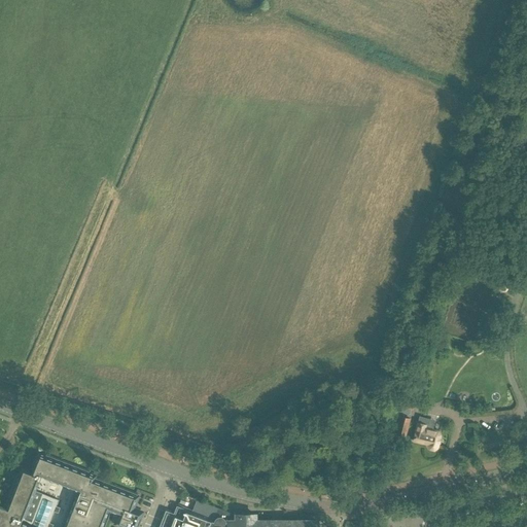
[(416,400),(402,396),(399,407),(413,411),(416,400)]
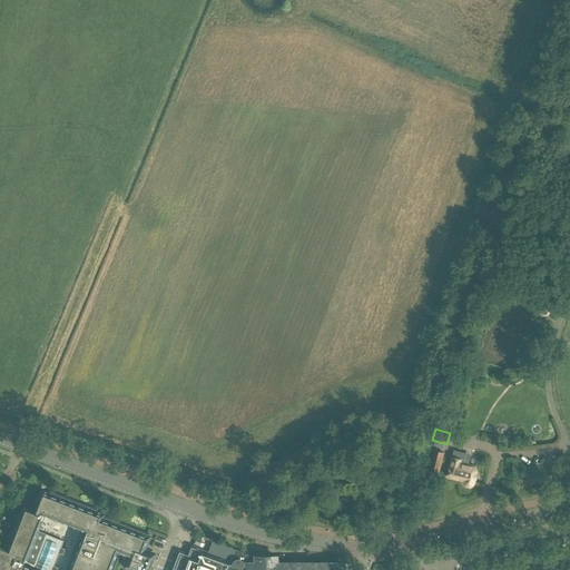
[(432,451),(426,472),(439,474),(444,454),(432,451)]
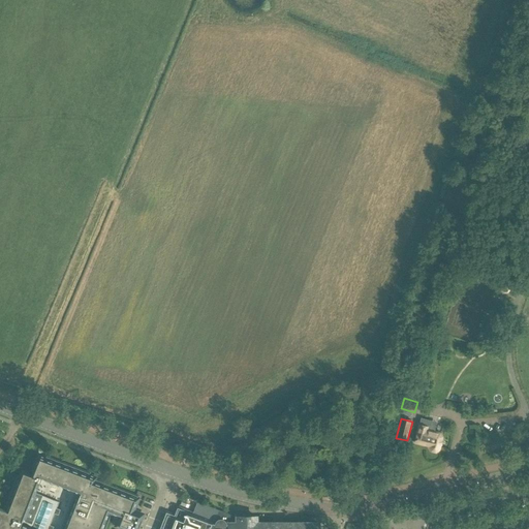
[(443,437),(441,432),(434,430),(436,424),(421,419),(414,442),(429,446),(431,452),(436,453),(440,450),(443,437)]
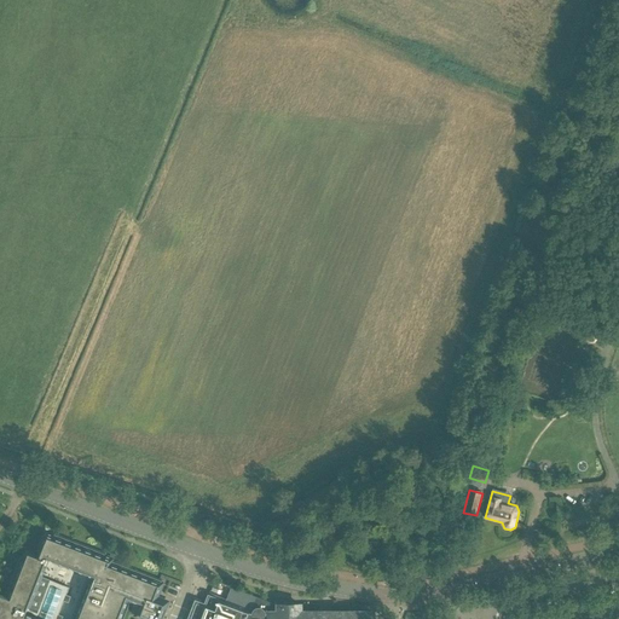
[(5,596),(0,594),(0,618),(122,618),(129,601),(142,605),(137,615),(148,618),(158,618),(160,618),(162,618),(166,608),(163,608),(166,602),(154,597),(158,584),(161,585),(162,585),(160,584),(161,580),(111,561),(111,560),(103,557),(104,554),(55,534),(53,538),(45,534),(38,554),(27,550),(24,559),(21,557),(5,596)]
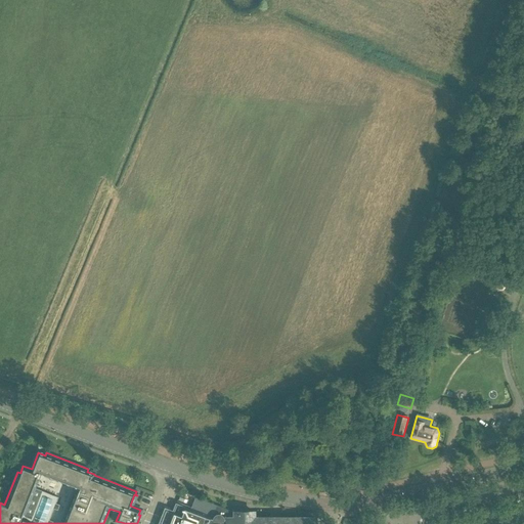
[(166,510),(160,523),(314,523),(315,518),(254,519),(254,512),(235,512),(216,505),(212,518),(192,511),(189,517),(183,515),(186,509),(184,509),(181,516),(166,510)]
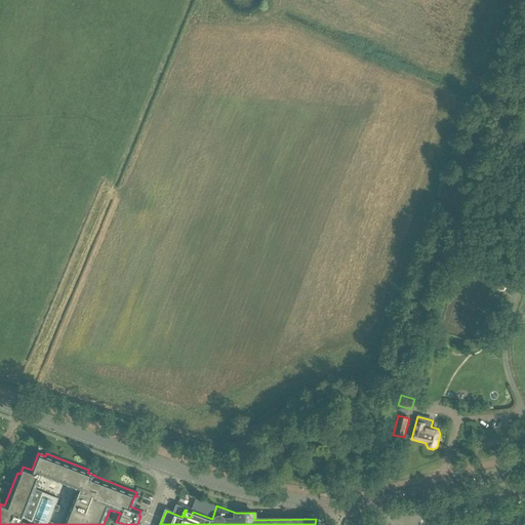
[(187,510),(184,516),(190,518),(193,512),(187,510)]
